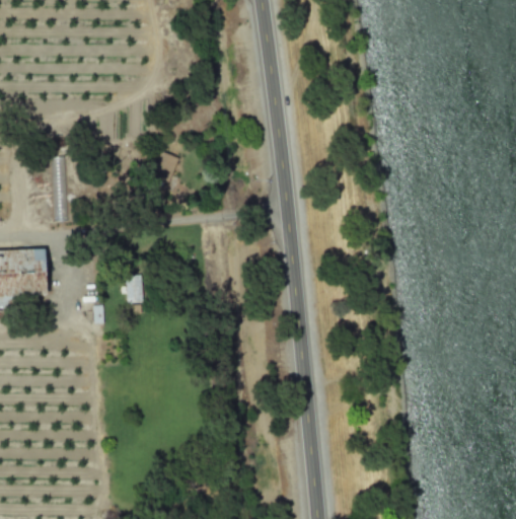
[(166,189),(179,158),(161,150),(148,180),(166,189)]
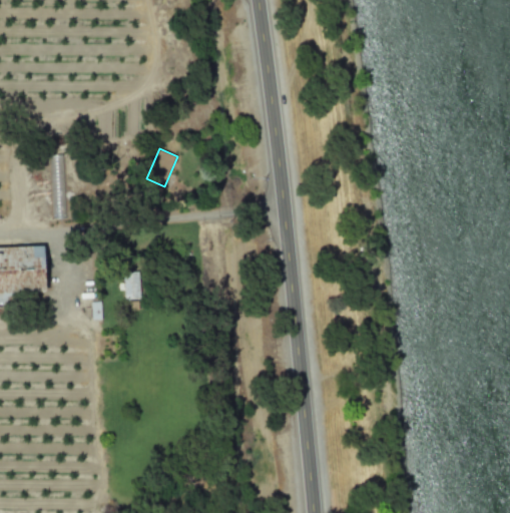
[(54,217),(66,217),(65,154),(53,154),(54,217)]
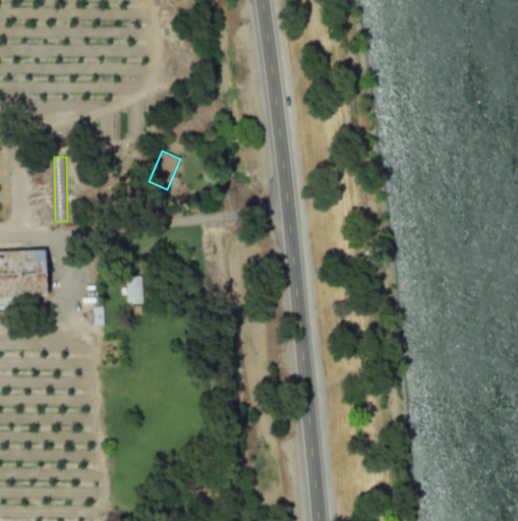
[(0,306),(12,306),(12,299),(48,297),(47,249),(0,250),(0,306)]
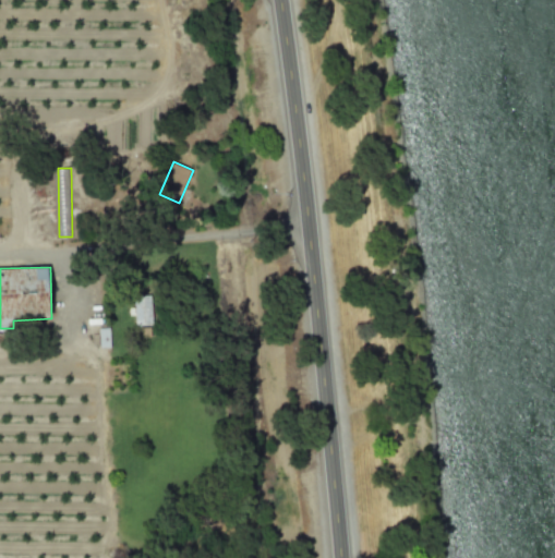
[(153,295),(136,296),(137,325),(154,325),(153,295)]
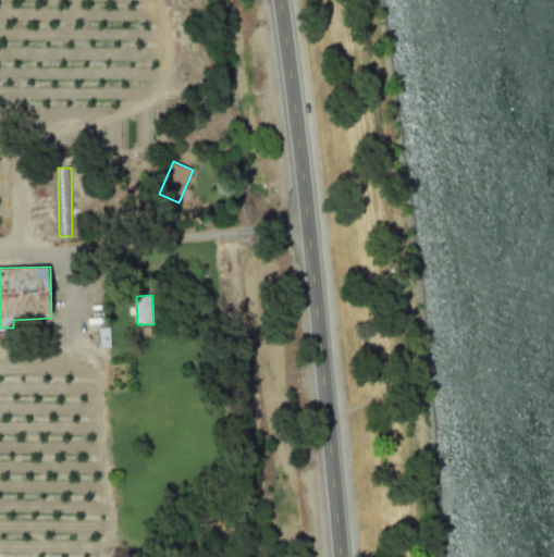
[(101,347),(112,347),(111,327),(100,327),(101,347)]
